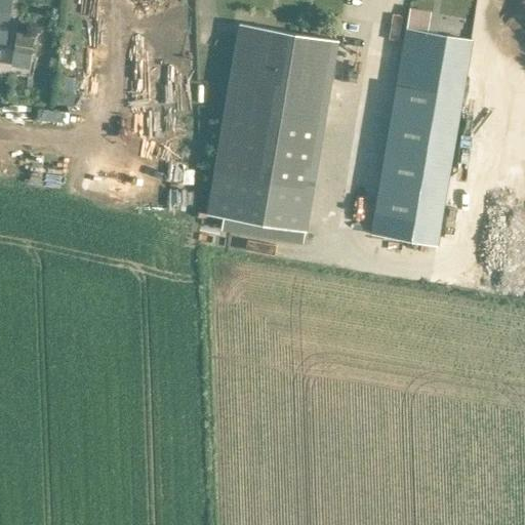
[(0,0),(0,42),(4,43),(10,0),(0,0)]
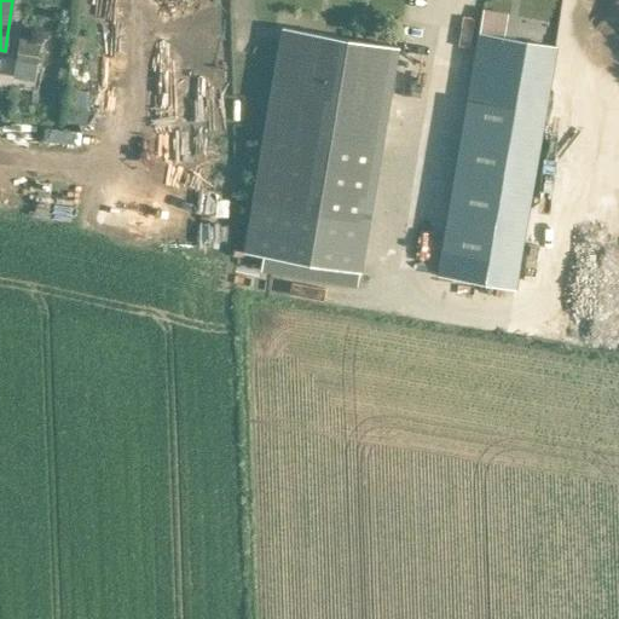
[(507,22),(504,38),(550,42),(550,39),(538,38),(539,25),(507,22)]
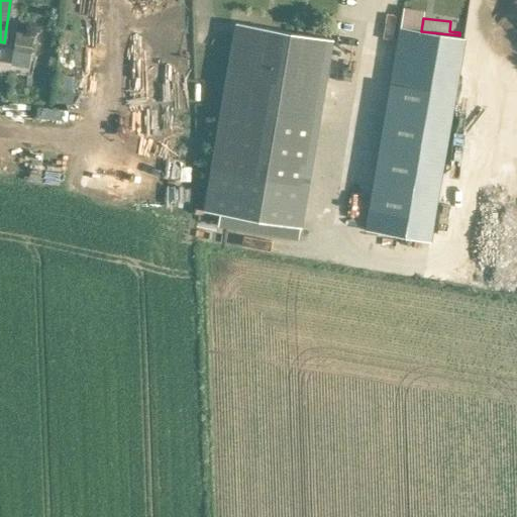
[(332,38),(235,22),(204,211),(220,213),(218,226),(298,239),(332,38)]
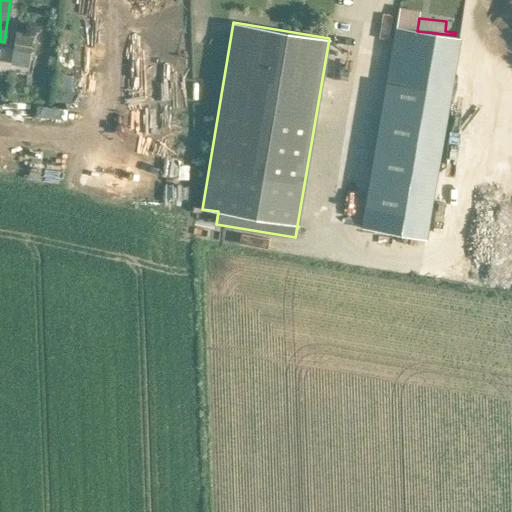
[(17,28),(13,52),(30,55),(33,38),(27,37),(28,30),(17,28)]
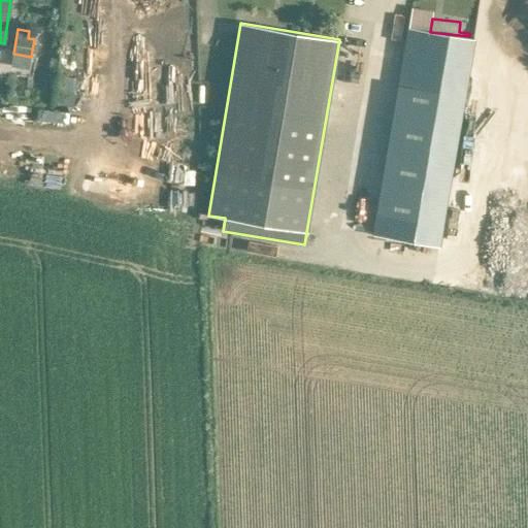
[(407,29),(404,48),(372,235),(437,245),(472,42),(473,42),(473,40),(407,29)]
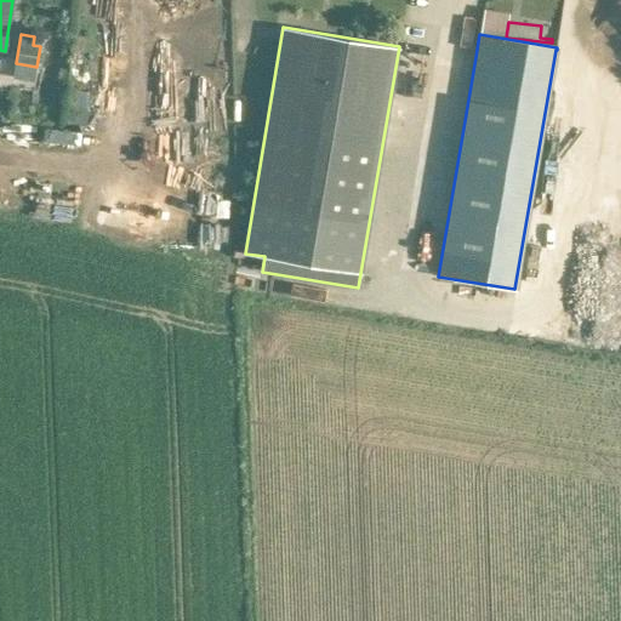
[(66,107),(85,110),(87,91),(68,89),(66,107)]
